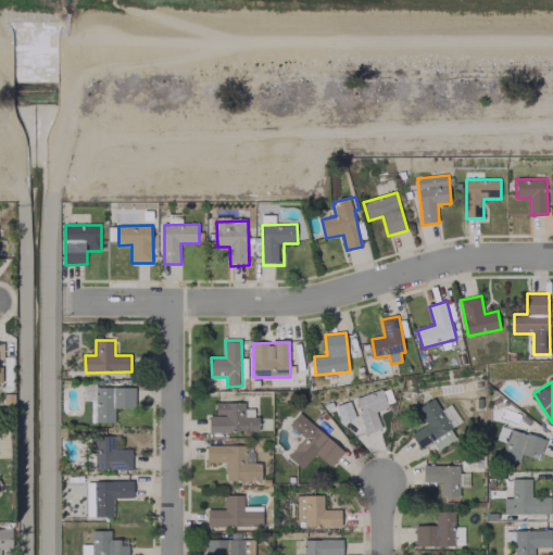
[(137,388),(98,388),(97,423),(115,423),(116,408),(137,408),(137,388)]
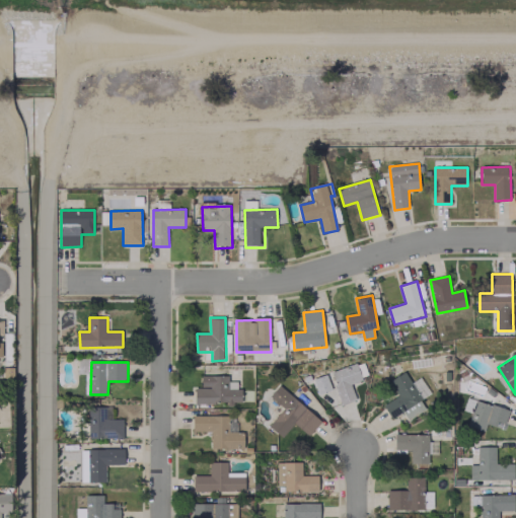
[(342,404),(357,400),(352,382),(369,377),(365,362),(332,371),(342,404)]
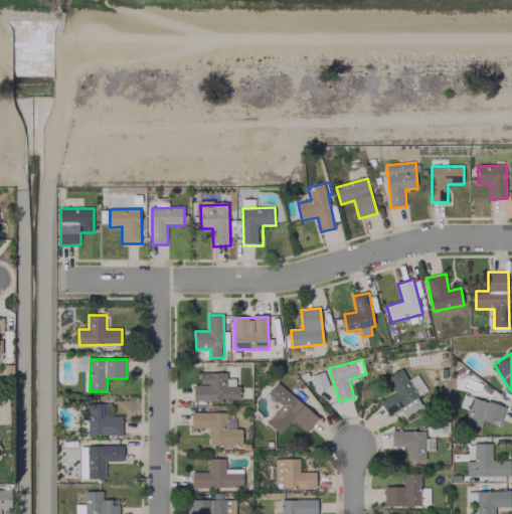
[(405,416),(423,406),(417,397),(429,391),(418,374),(409,380),(403,369),(387,379),(395,393),(381,402),(390,417),(402,410),(405,416)]
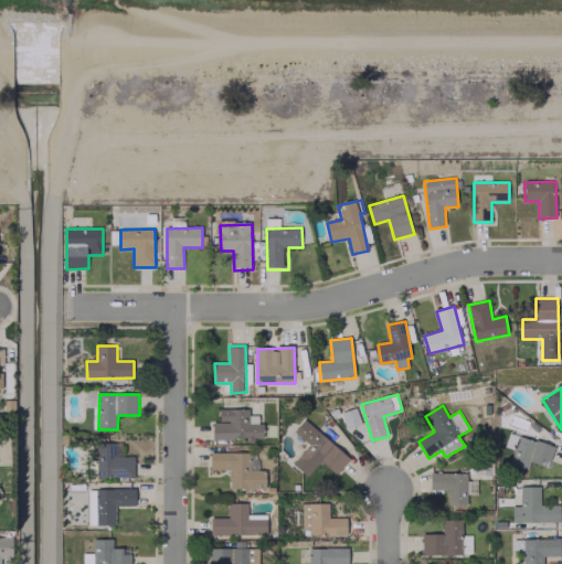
[(250,410),(220,410),(221,423),(213,423),(213,440),(263,440),(263,416),(250,416),(250,410)]
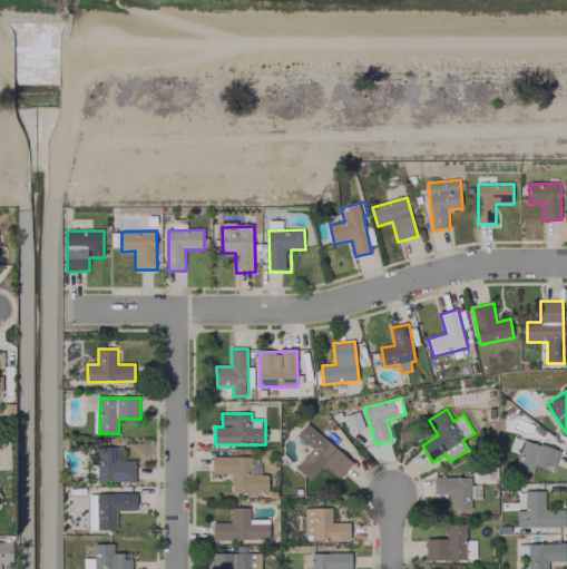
[(354,462),(308,424),(297,437),(312,449),(296,469),(312,481),(324,466),(341,479),(354,462)]
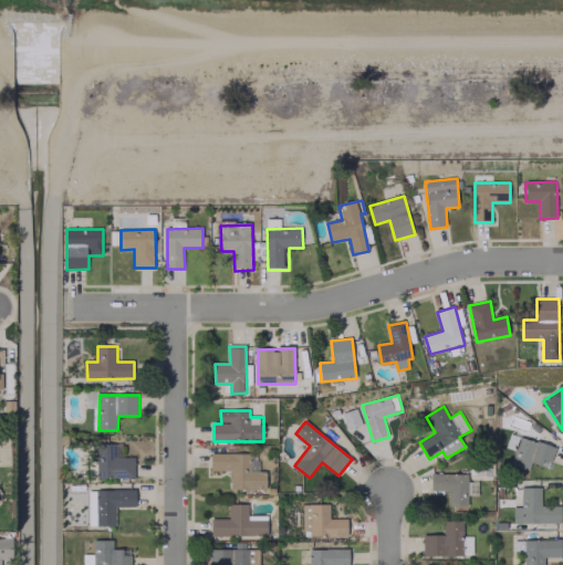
[(556,448),(512,433),(508,448),(517,450),(511,464),(530,470),(532,462),(550,468),(556,448)]
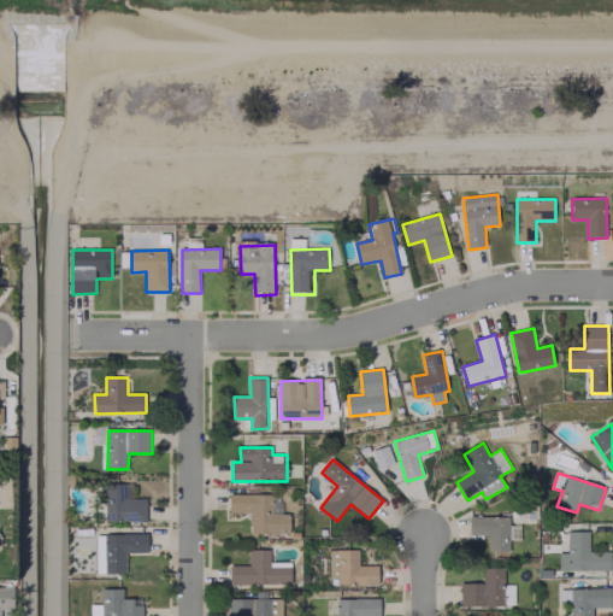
[(147,522),(148,498),(134,498),(135,485),(107,485),(106,521),(147,522)]
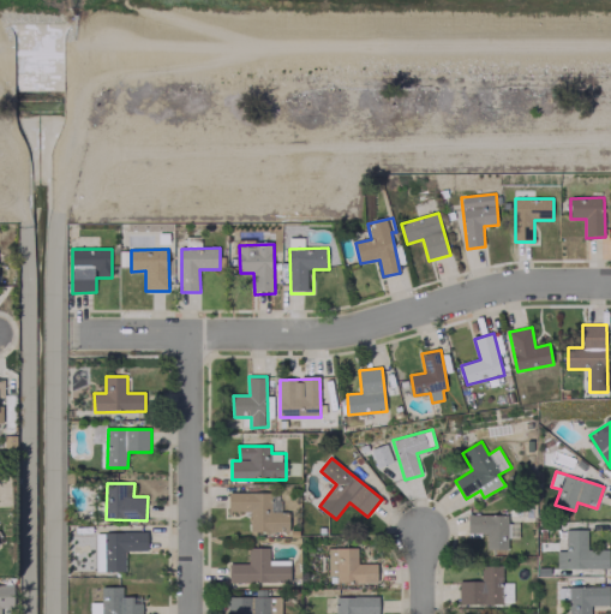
[(273,494),(231,493),(229,512),(251,512),(251,532),(289,532),(291,513),(281,512),(282,501),(273,501),(273,494)]
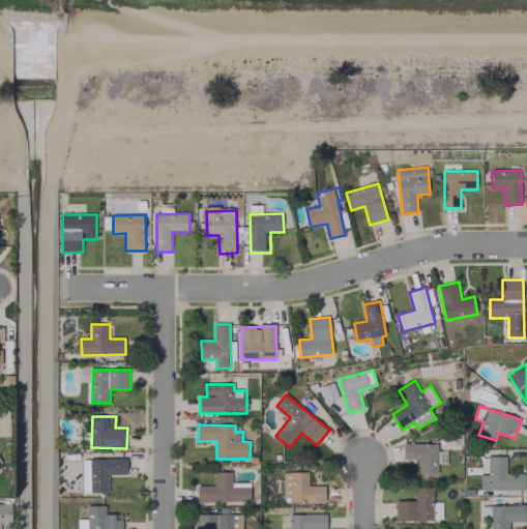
[(405,460),(421,461),(420,473),(439,474),(439,464),(448,465),(448,451),(439,451),(439,444),(405,444),(405,460)]
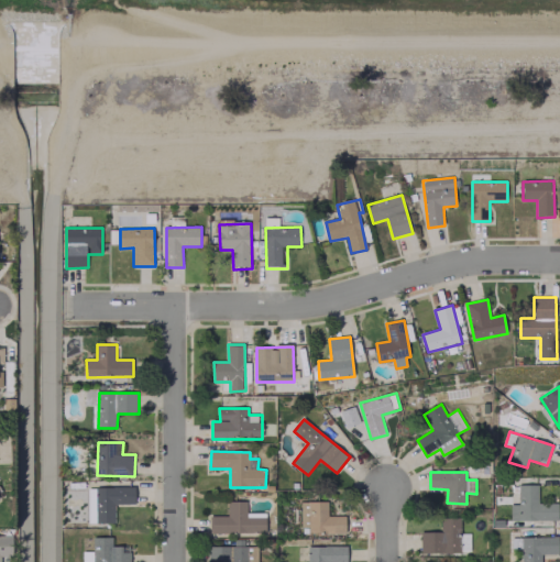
[(520,505),(512,505),(512,521),(559,520),(559,503),(539,504),(539,485),(519,485),(520,505)]
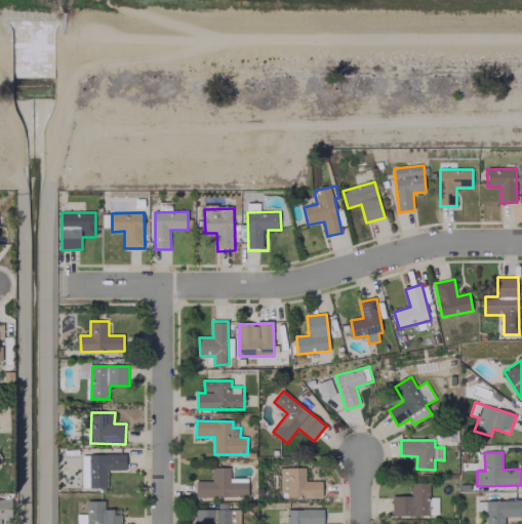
[(126,454),(83,455),(83,488),(108,488),(108,471),(126,471),(126,454)]
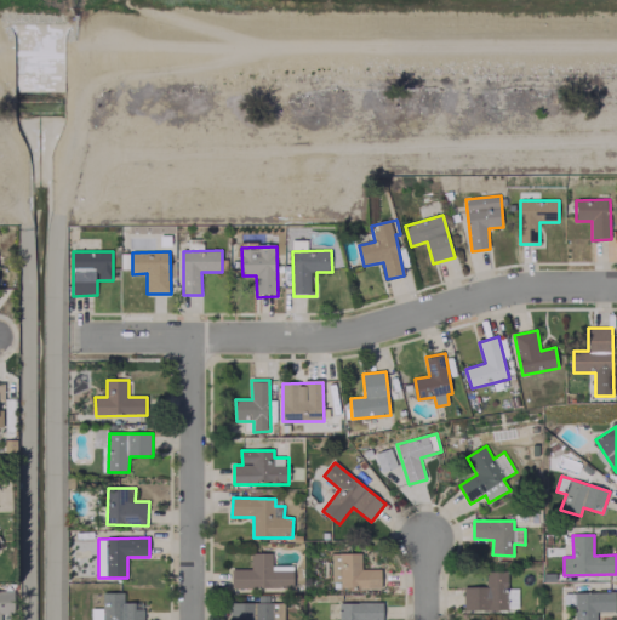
[(295,566),(273,567),(273,553),(252,553),(252,569),(233,569),(233,590),(295,587),(295,566)]
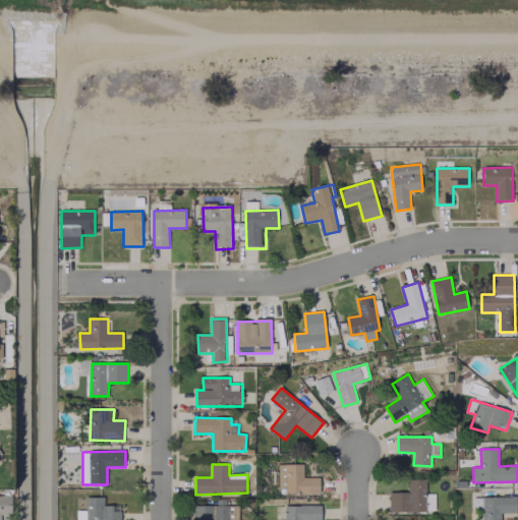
[(279,465),(279,493),(321,493),(321,477),(304,477),(304,464),(279,465)]
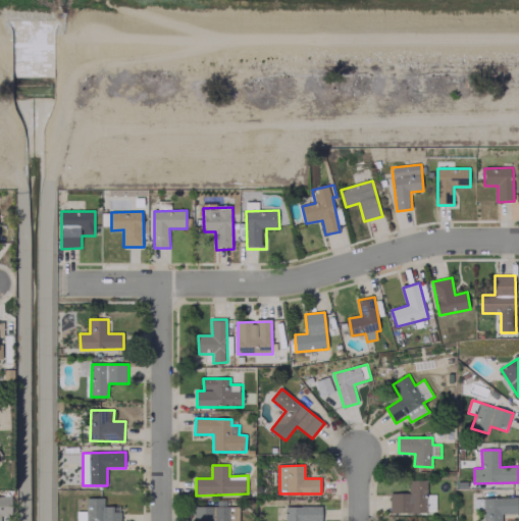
[(392,493),(391,513),(436,513),(436,495),(428,495),(428,480),(410,480),(410,493),(392,493)]
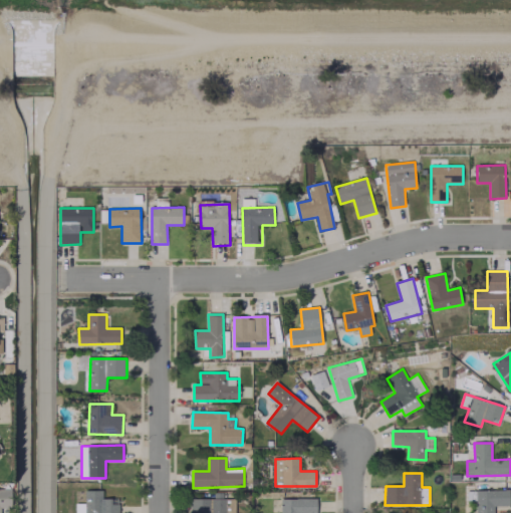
[(12,487),(0,487),(0,512),(1,512),(1,509),(13,508),(12,487)]
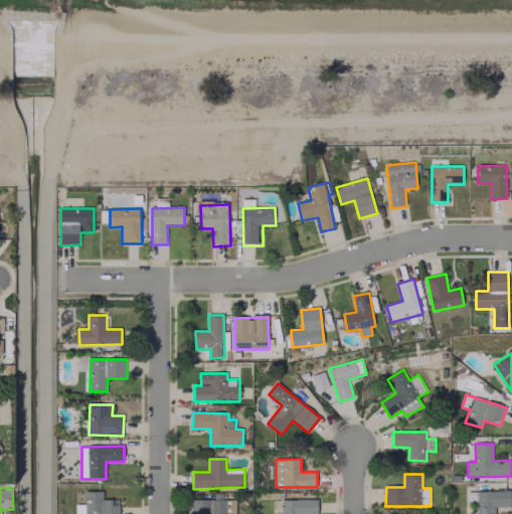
[(120,513),(120,500),(104,500),(104,492),(86,491),(86,505),(77,505),(76,513),(120,513)]
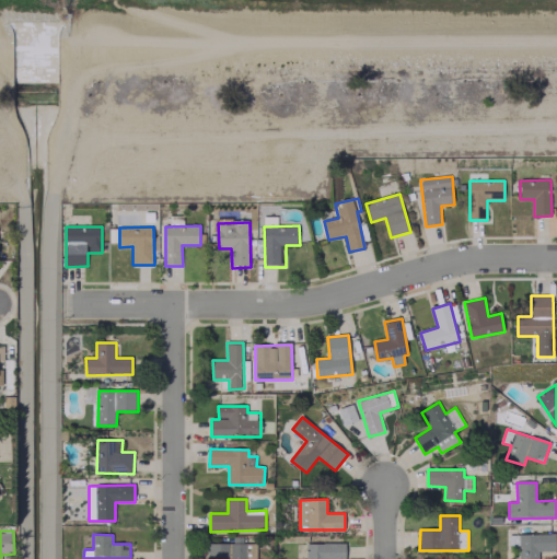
[(540,558),(540,552),(556,551),(556,534),(510,535),(510,547),(519,547),(519,558),(540,558)]
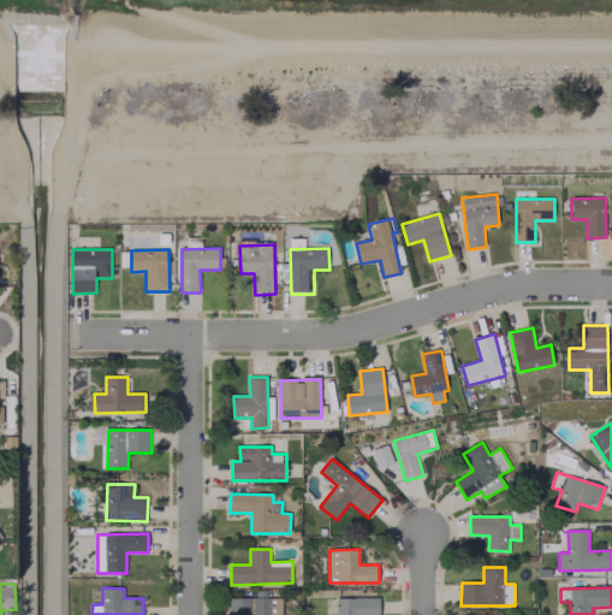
[(281,614),(283,598),(268,598),(268,591),(257,591),(257,598),(229,598),(229,614),(281,614)]
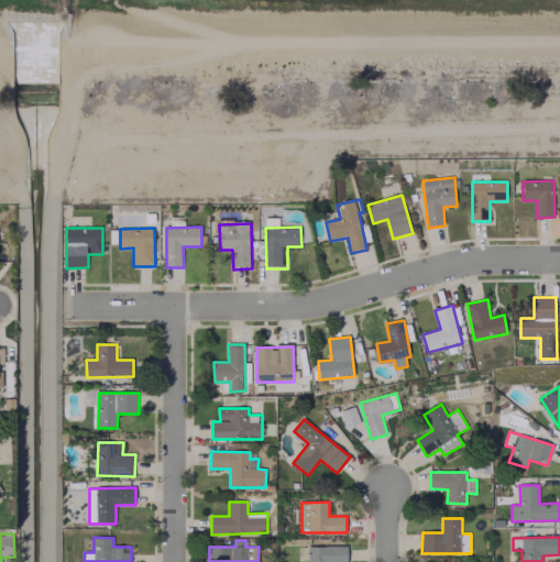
[(349,561),(349,546),(309,546),(309,561),(349,561)]
